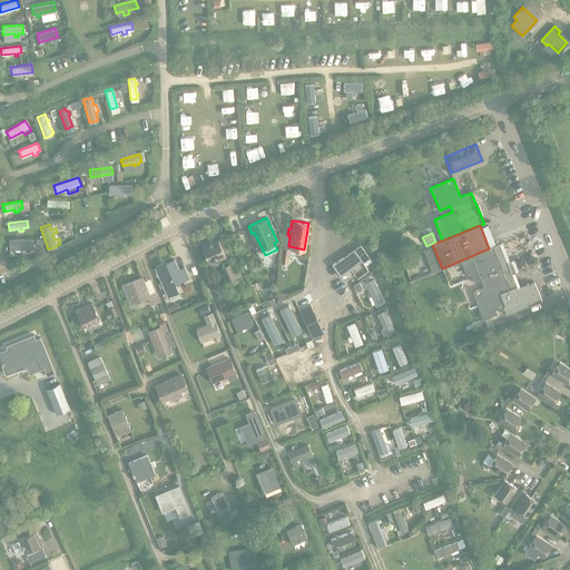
[(32,238),(9,238),(9,248),(25,248),(25,251),(30,251),(30,247),(32,247),(32,238)]
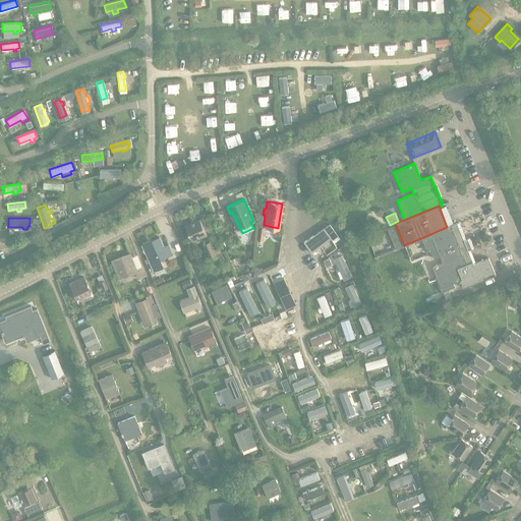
[(184,225),(190,239),(198,235),(199,237),(206,234),(198,219),(184,225)]
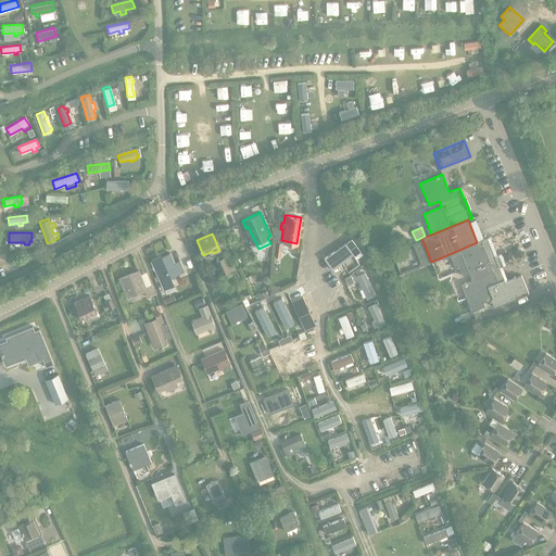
[(450,254),(455,268),(459,266),(464,276),(469,274),(471,280),(462,285),(466,295),(464,295),(470,312),(484,306),(483,302),(491,299),(494,307),(528,293),(521,275),(505,281),(504,279),(506,278),(501,265),(505,264),(501,253),(496,255),(489,238),(481,241),(481,240),(477,242),(459,250),(450,254)]
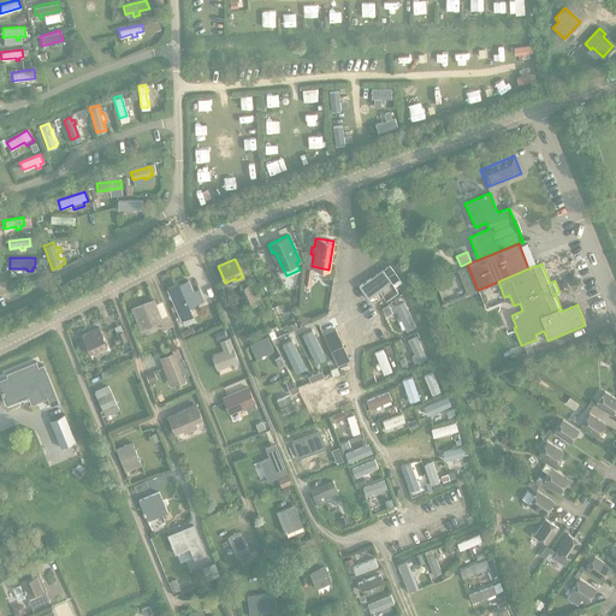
[(381,270),(359,286),(368,298),(379,291),(391,283),(381,270)]
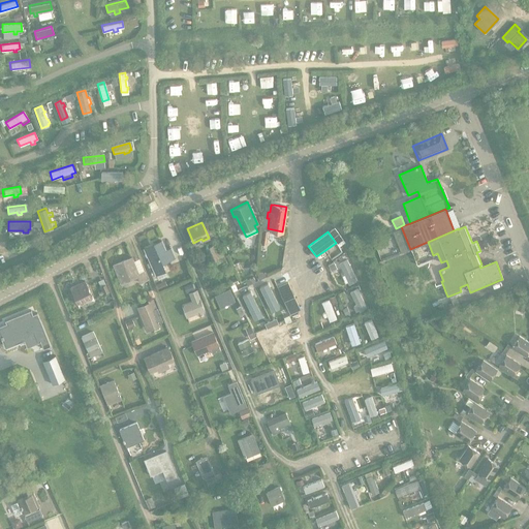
[(145,250),(153,269),(155,274),(165,270),(162,262),(175,257),(170,248),(165,250),(161,241),(153,244),(154,246),(145,250)]
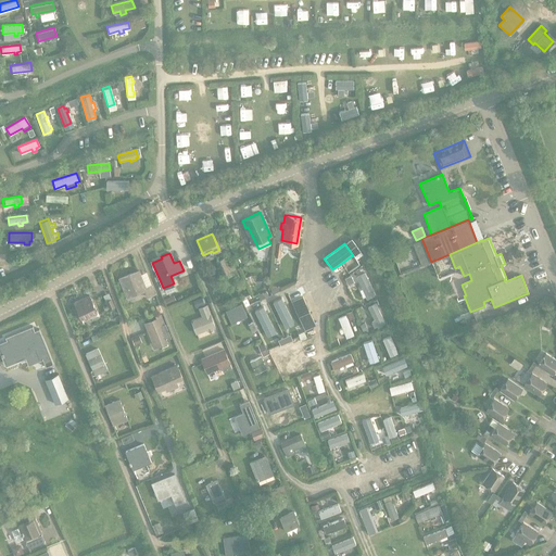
[(216,260),(226,282),(239,277),(236,268),(229,270),(223,257),(216,260)]
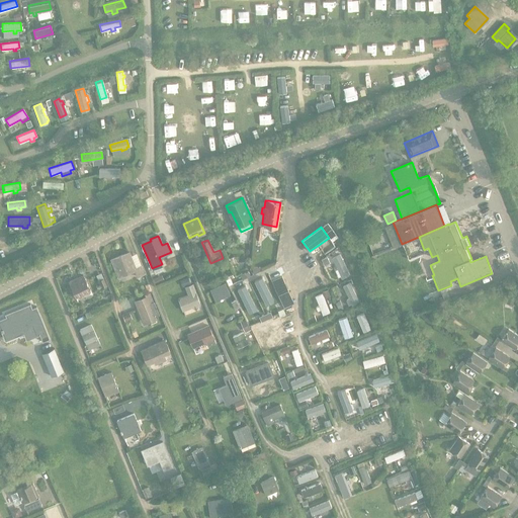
[(118,256),(111,259),(117,276),(134,270),(137,276),(144,273),(140,265),(135,267),(128,252),(118,256)]
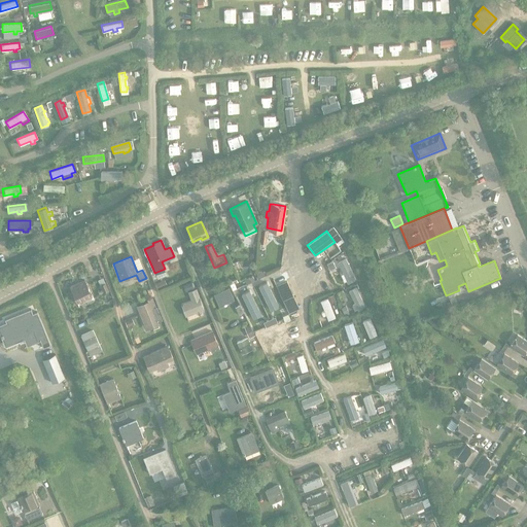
[(343,284),(348,282),(340,264),(335,267),(343,284)]
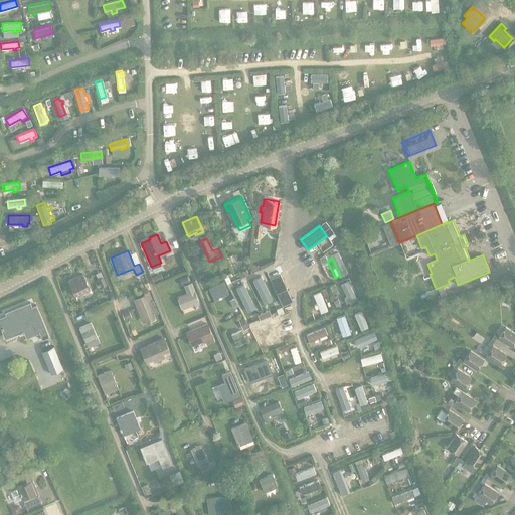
[(160,273),(153,276),(155,281),(162,278),(160,273)]
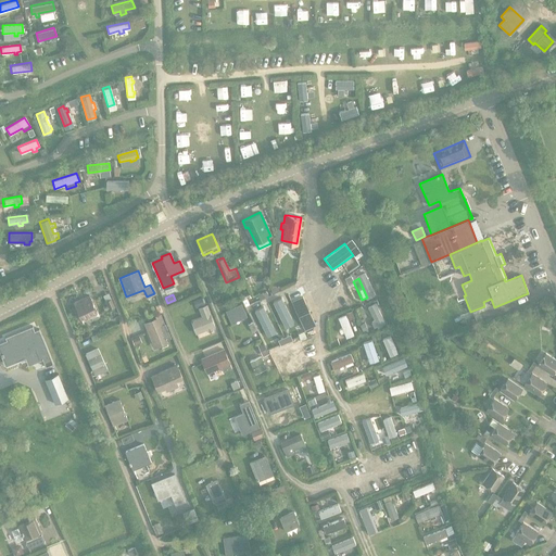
[(73,303),(80,318),(96,311),(89,295),(73,303)]
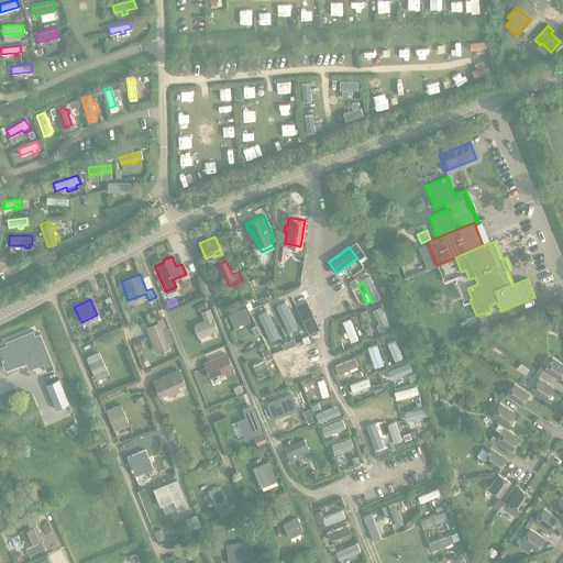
[(205,300),(196,304),(198,310),(207,307),(205,300)]
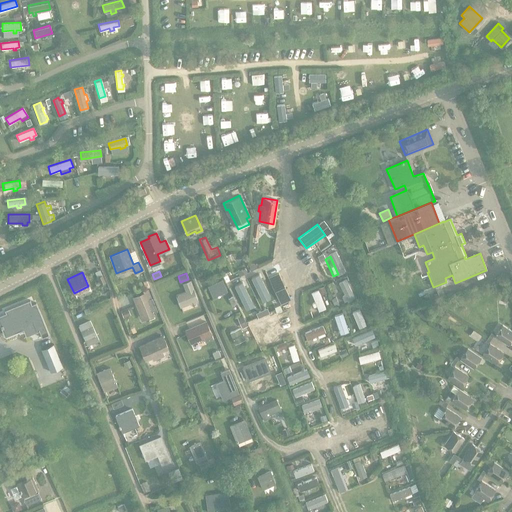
[(278,273),(269,278),(281,304),(290,299),(278,273)]
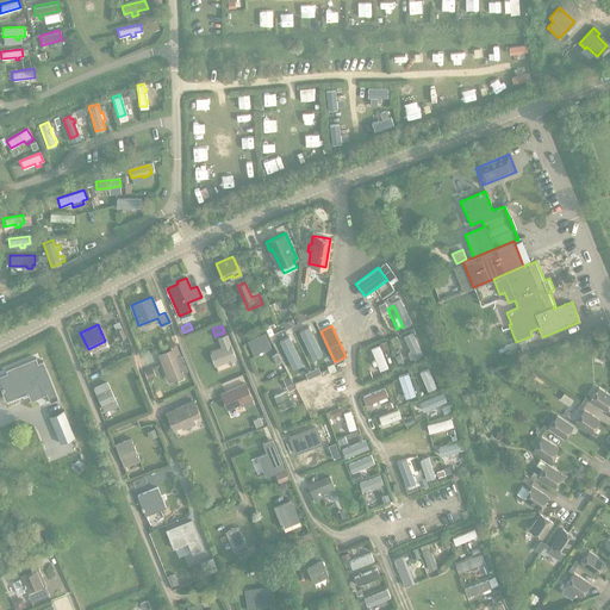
[(259,350),(269,346),(266,337),(263,334),(254,338),(248,341),(254,353),(259,350)]
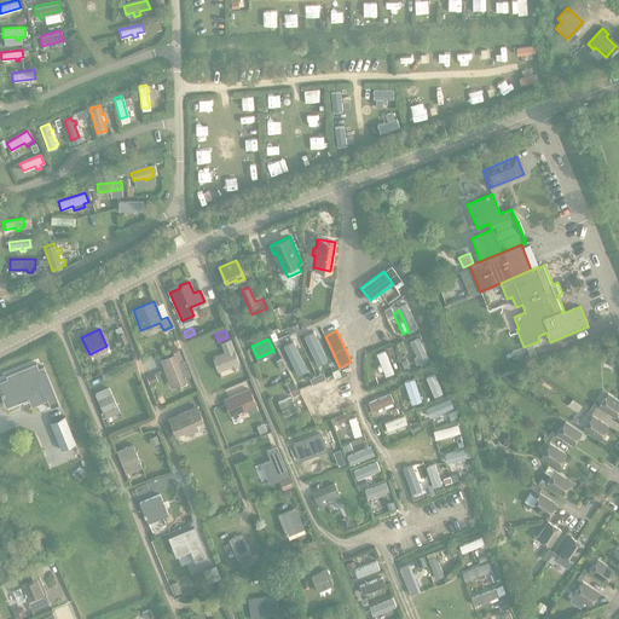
[(213,357),(218,370),(235,364),(235,363),(238,362),(233,348),(230,340),(221,342),(224,352),(213,357)]
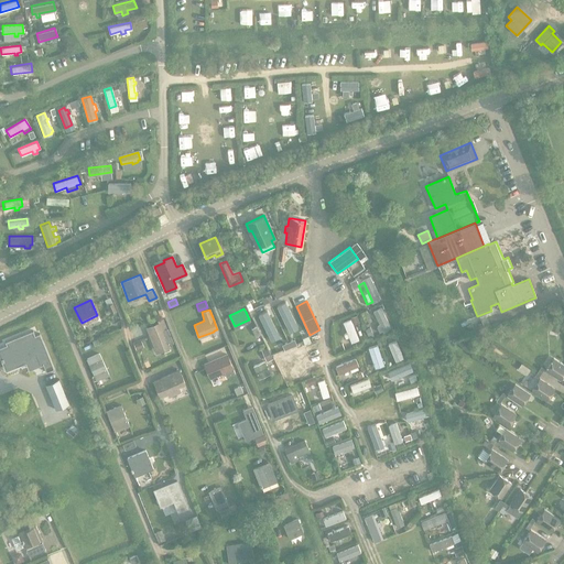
[(381,313),(375,316),(383,333),(389,329),(381,313)]
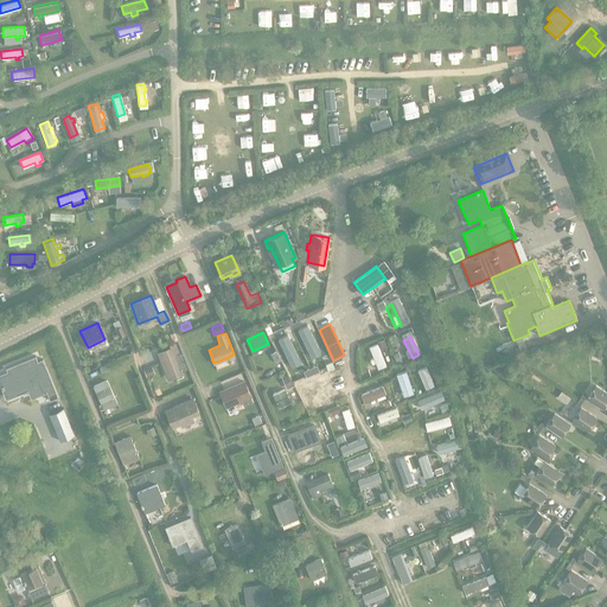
[(369,346),(378,369),(387,365),(377,343),(369,346)]
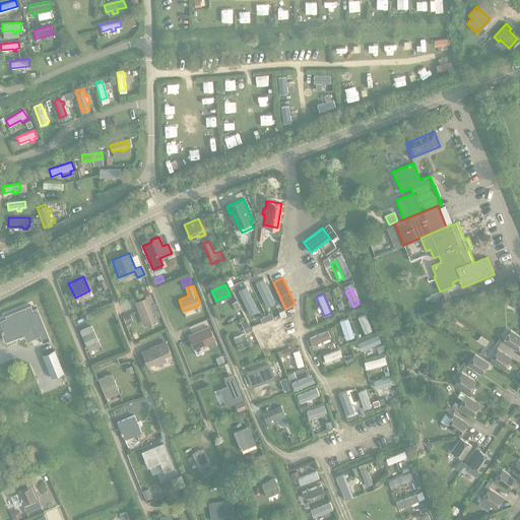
[(146,299),(135,303),(144,325),(155,320),(149,306),(153,304),(153,302),(152,302),(151,300),(152,299),(151,297),(150,298),(149,295),(145,296),(146,299)]
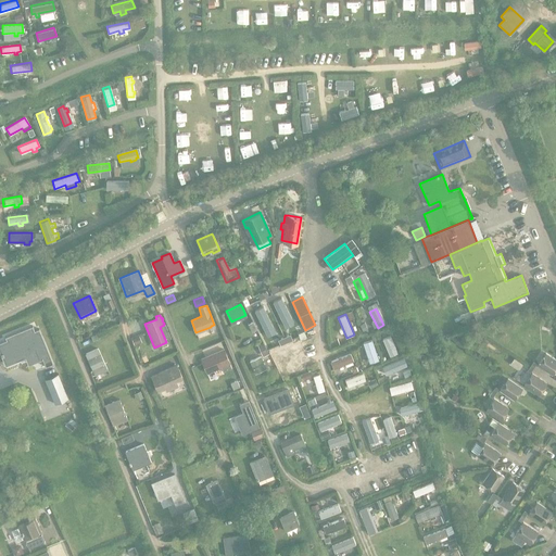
[(545,317),(543,325),(551,327),(553,319),(545,317)]
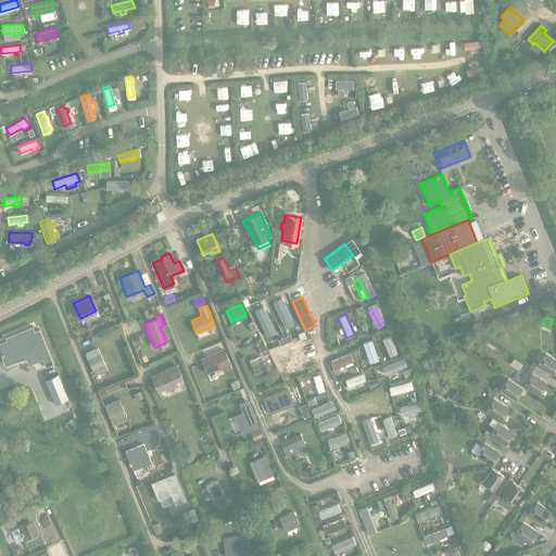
[(253,321),(248,324),(251,332),(256,329),(254,324),(253,321)]
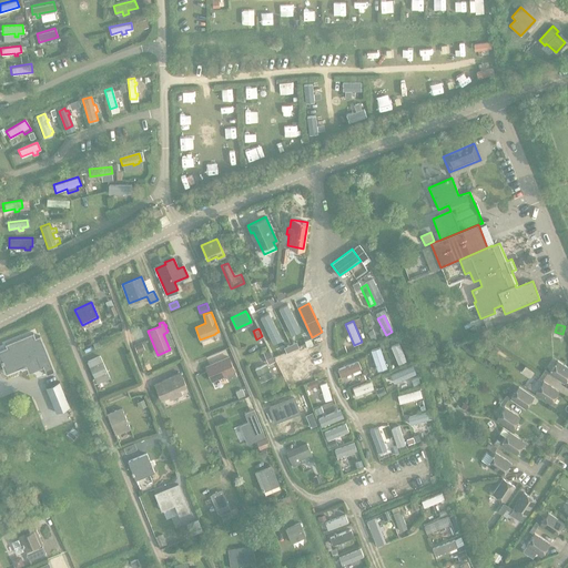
[(9,348),(0,352),(0,357),(1,361),(2,364),(6,372),(17,367),(16,365),(36,356),(40,366),(42,365),(47,374),(54,371),(40,335),(36,337),(33,333),(4,344),(6,345),(7,344),(9,348)]
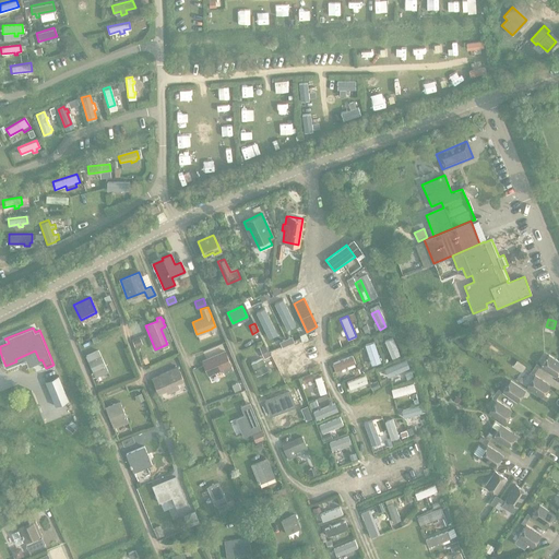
[(140,336),(132,340),(135,346),(142,343),(140,336)]
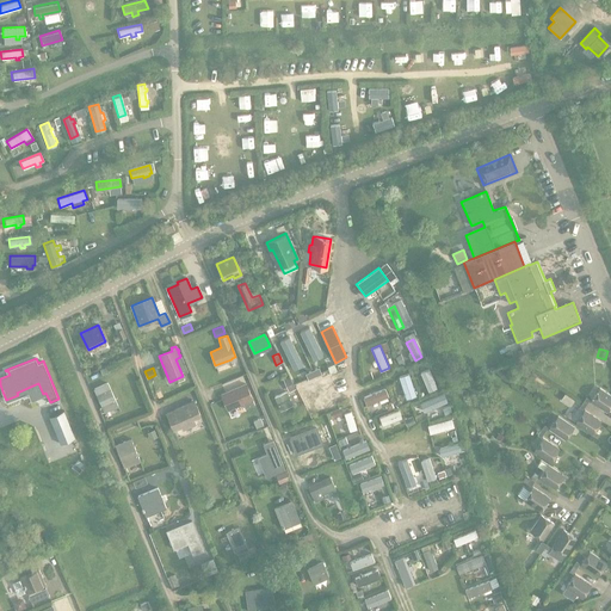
[(319,368),(306,374),(308,380),(321,374),(319,368)]
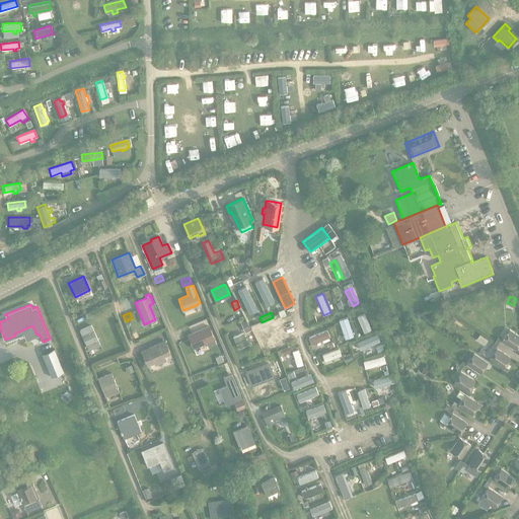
[(364,314),(356,317),(363,334),(371,330),(364,314)]
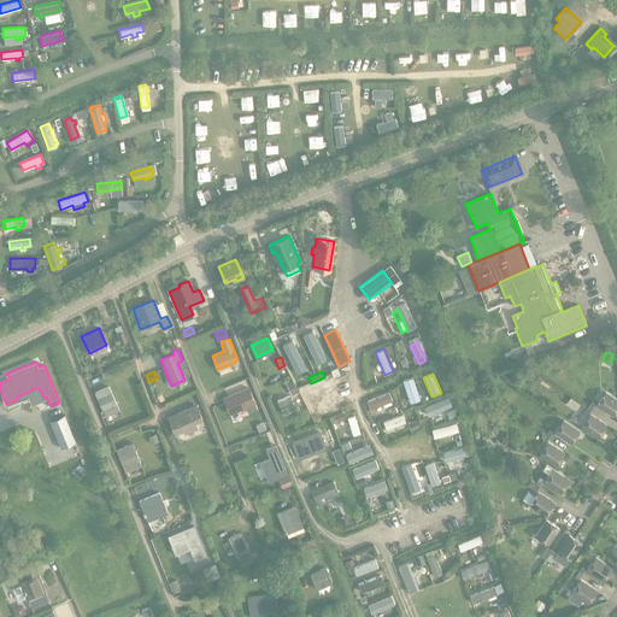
[(410,403),(421,399),(413,376),(403,380),(410,403)]
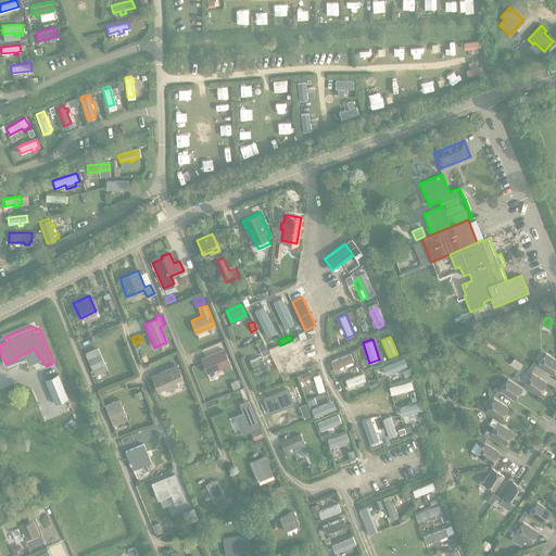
[(263,342),(257,344),(263,355),(268,353),(266,349),(263,342)]
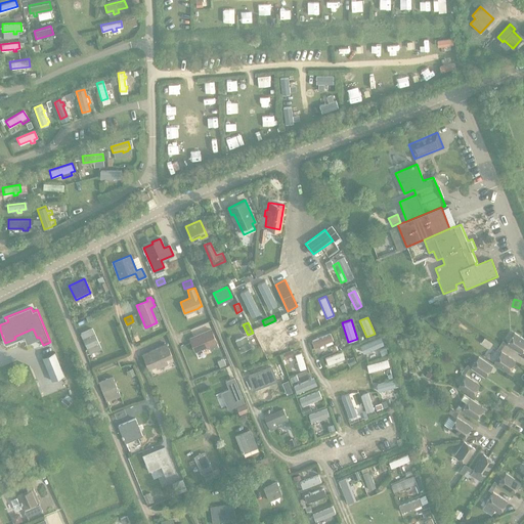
[(274,326),(268,330),(276,349),(282,346),(281,343),(285,342),(282,337),(279,338),(274,326)]
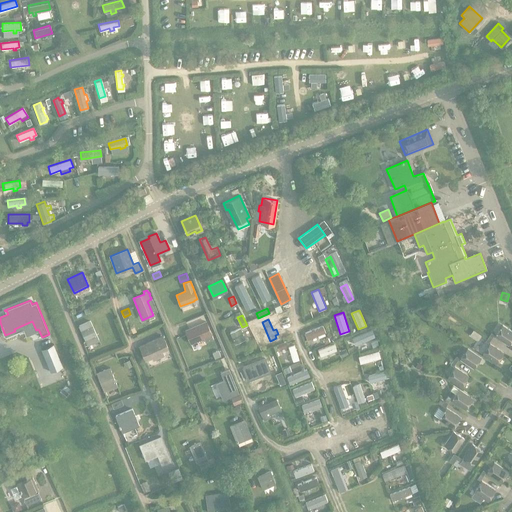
[(83,342),(85,346),(99,340),(90,321),(79,326),(86,341),(83,342)]
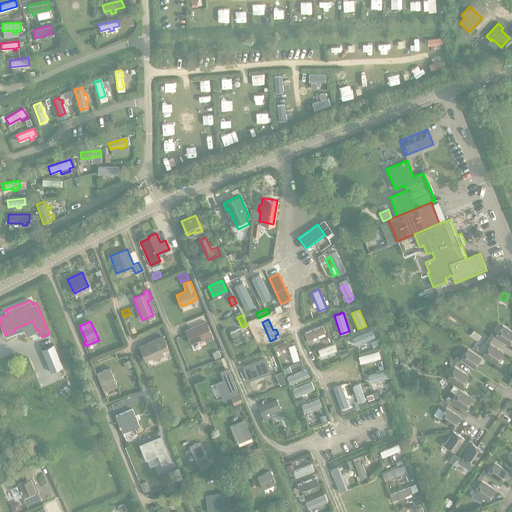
[(185,330),(190,343),(203,338),(205,342),(213,339),(205,321),(185,330)]
